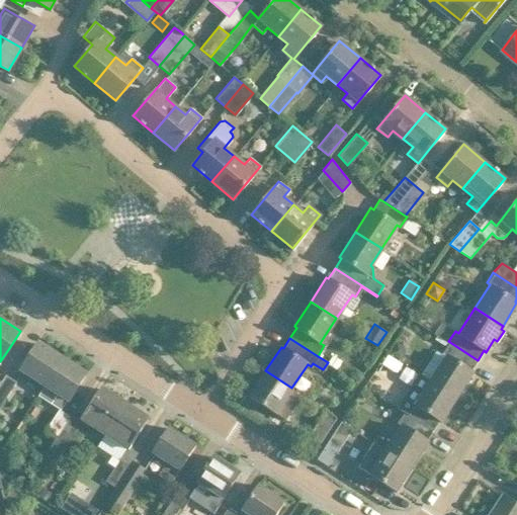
[(429,377),(457,396),(472,372),(470,370),(478,360),(448,341),(441,352),(444,354),(429,377)]
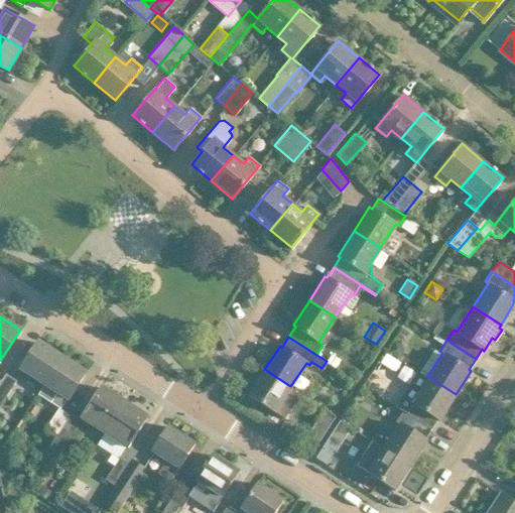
[(44,384),(62,357),(37,341),(20,368),(44,384)]
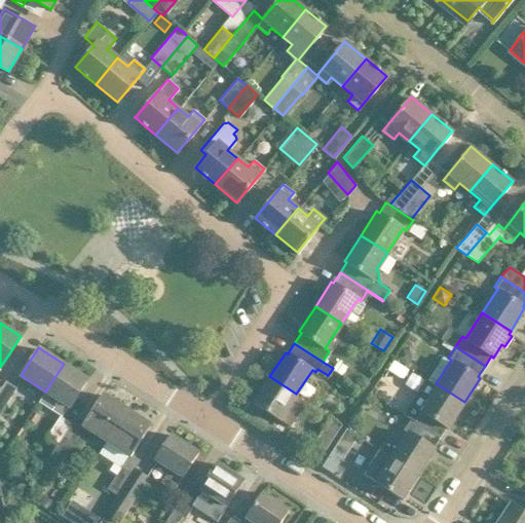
[(369,351),(368,355),(368,358),(371,360),(375,359),(376,356),(376,352),(373,350),(369,351)]
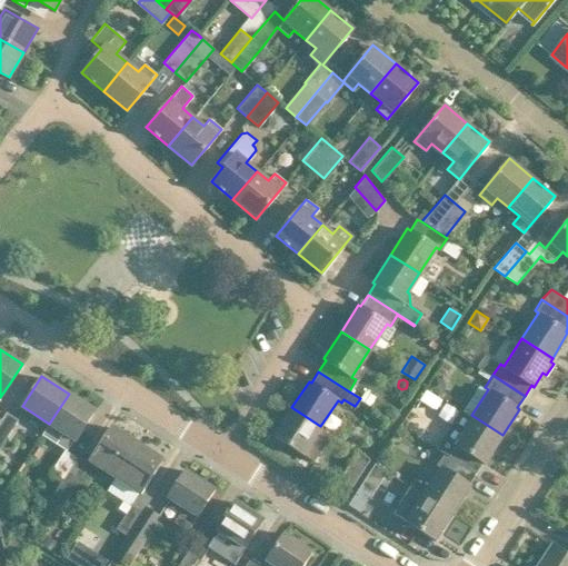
[(426,388),(419,398),(436,408),(441,398),(426,388)]
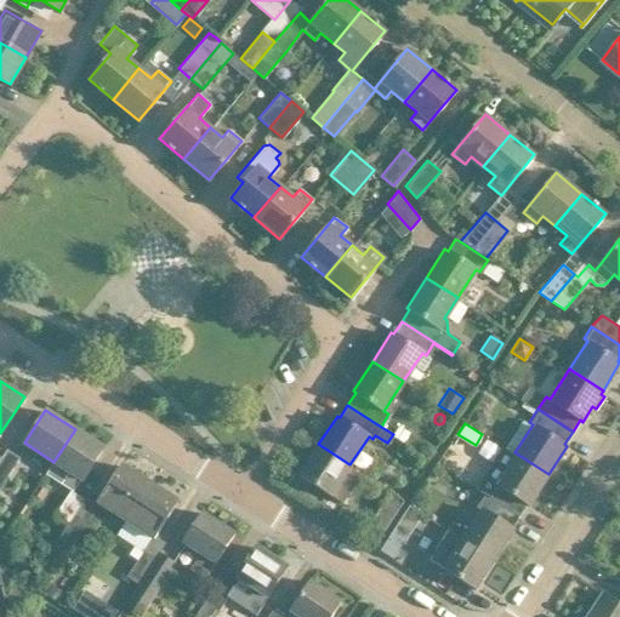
[(399,428),(394,435),(404,441),(409,434),(399,428)]
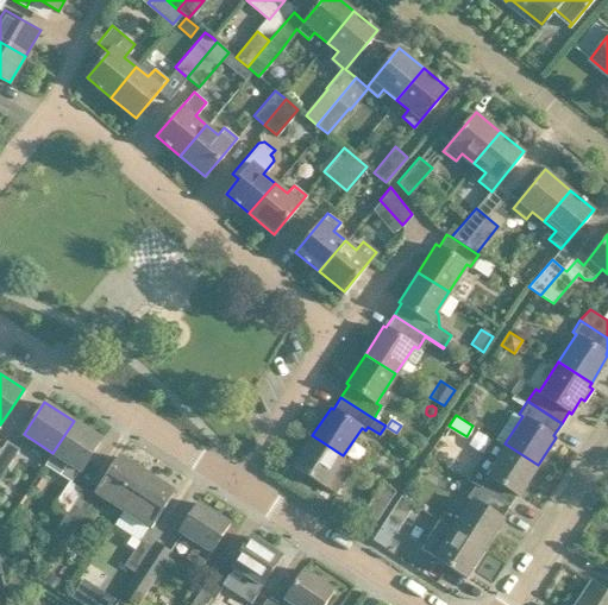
[(80,471),(87,458),(100,438),(74,421),(52,453),(80,471)]
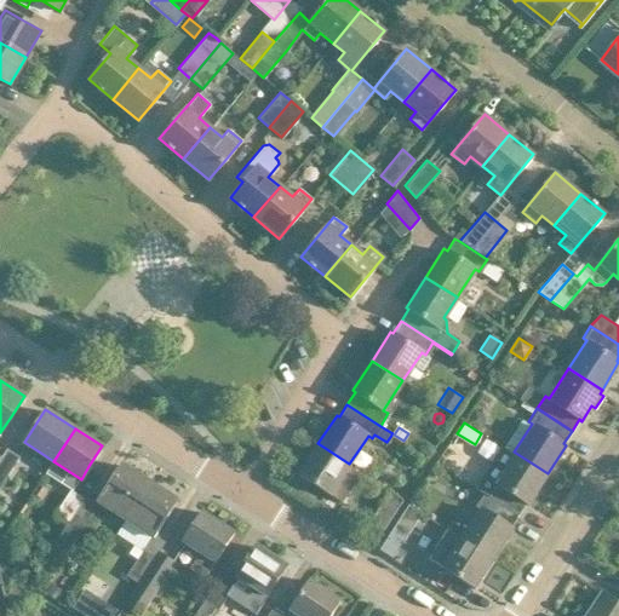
[(331,494),(342,501),(345,495),(361,471),(349,464),(317,443),(298,473),(331,494)]
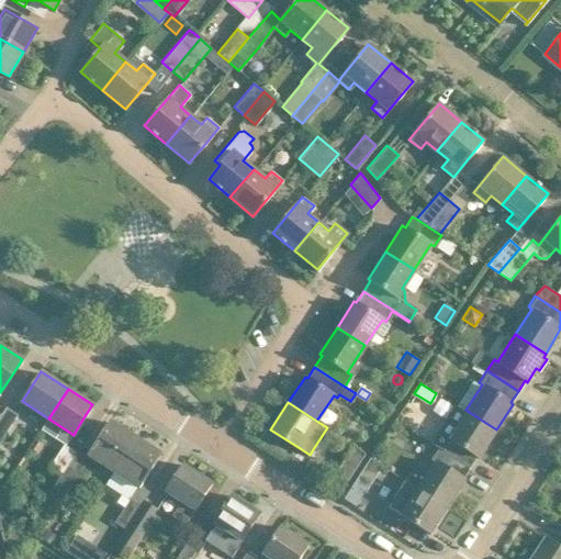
[(455,403),(430,440),(438,445),(470,466),(477,456),(479,457),(496,429),(466,410),(455,403)]
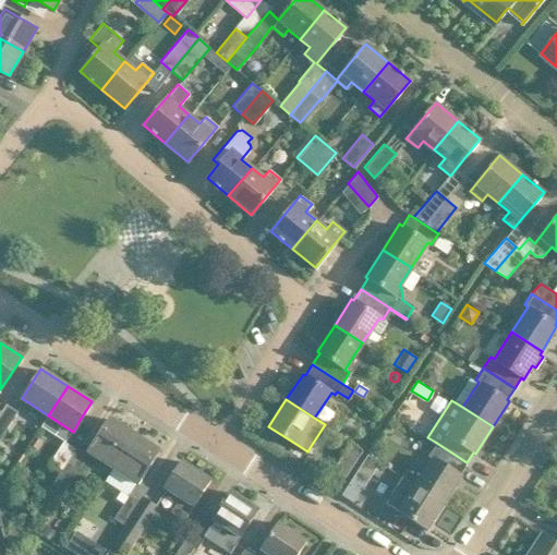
[(1,412),(0,413),(0,436),(17,410),(7,403),(1,412)]
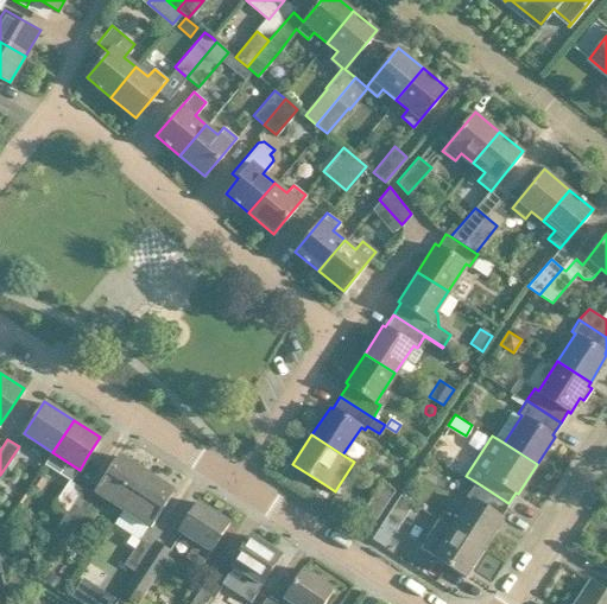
[(118,455),(105,475),(95,490),(124,509),(147,474),(118,455)]
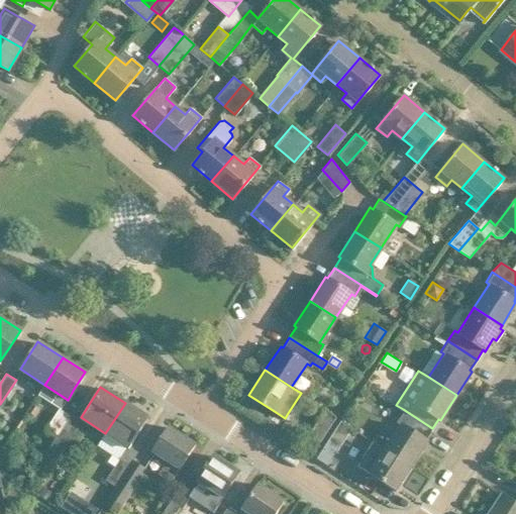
[(243,393),(233,387),(227,396),(237,403),(243,393)]
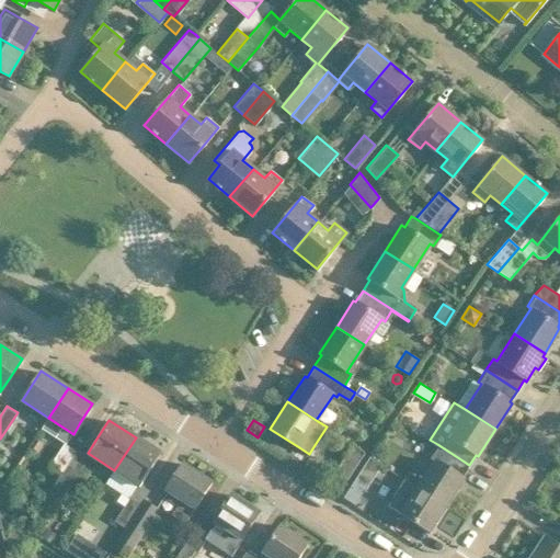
[(136,437),(114,470),(139,486),(160,453),(136,437)]
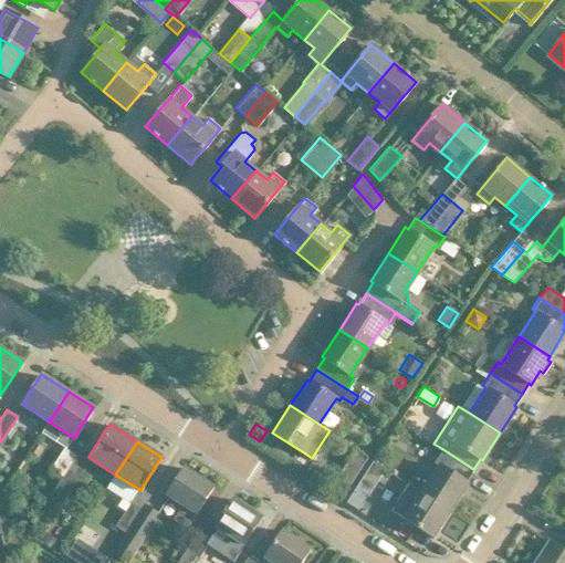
[(50,471),(61,478),(62,479),(73,462),(77,456),(65,447),(50,471)]
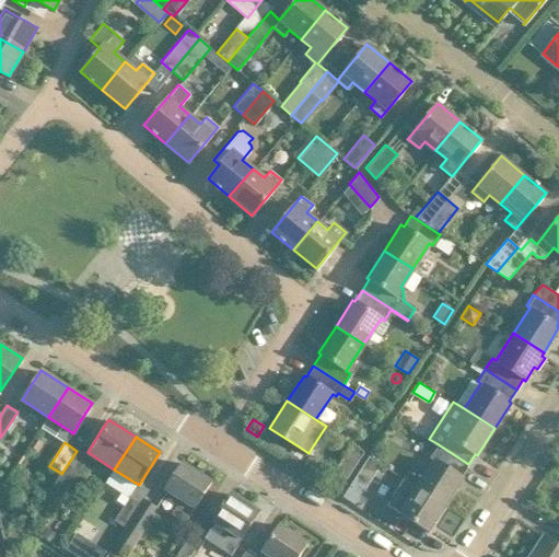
[(335,470),(346,477),(363,450),(351,443),(335,470)]
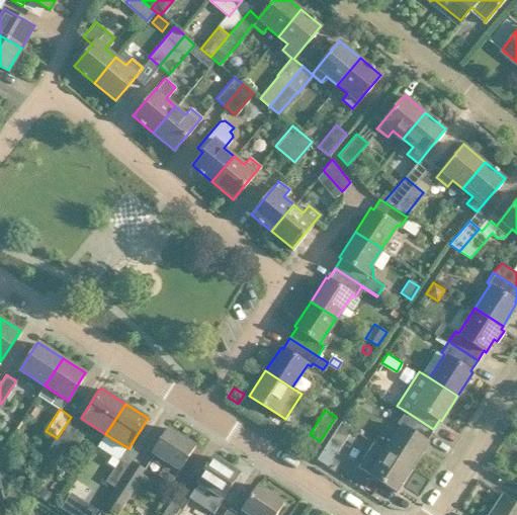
[(373,440),(373,441),(412,466),(428,441),(425,440),(433,429),(404,410),(396,422),(400,425),(385,448),(373,440)]
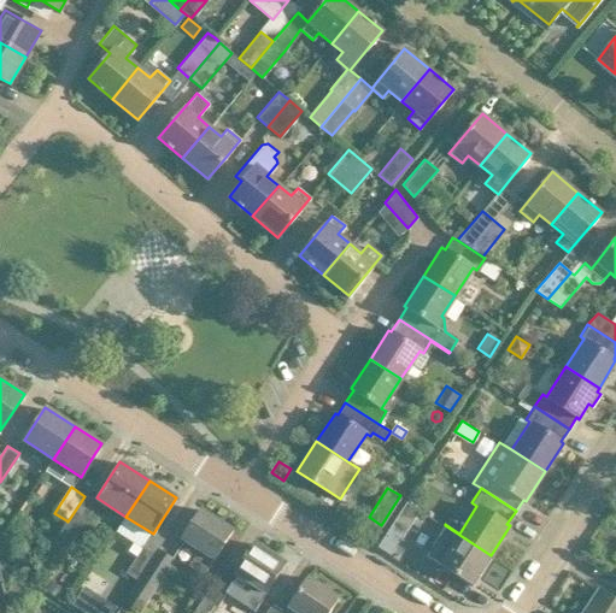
[(406,500),(387,530),(400,538),(418,508),(406,500)]
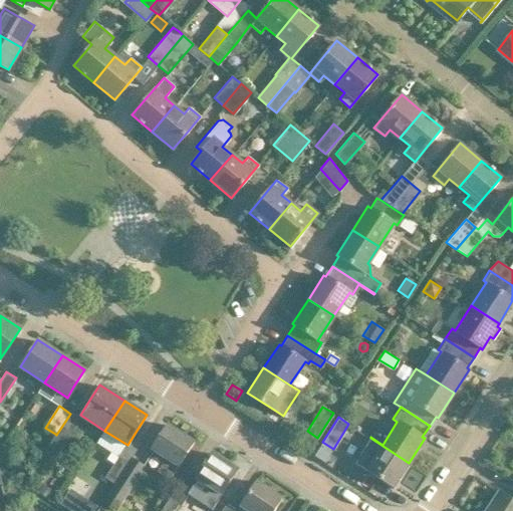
[(169,478),(183,457),(194,441),(168,424),(151,449),(165,458),(157,470),(169,478)]
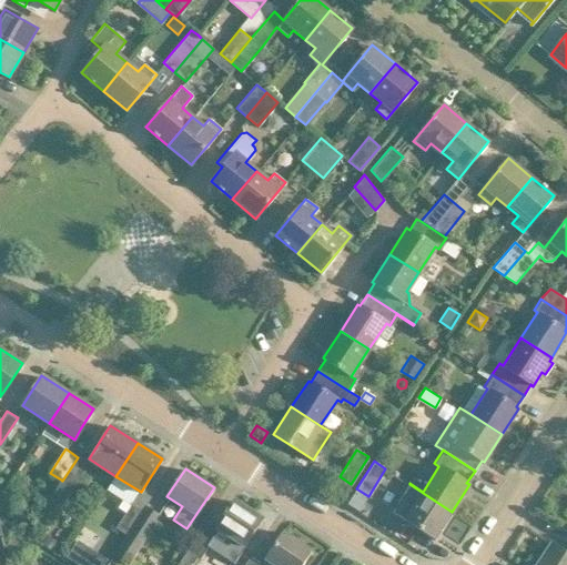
[(393,510),(405,518),(405,520),(434,538),(452,512),(409,484),(393,510)]
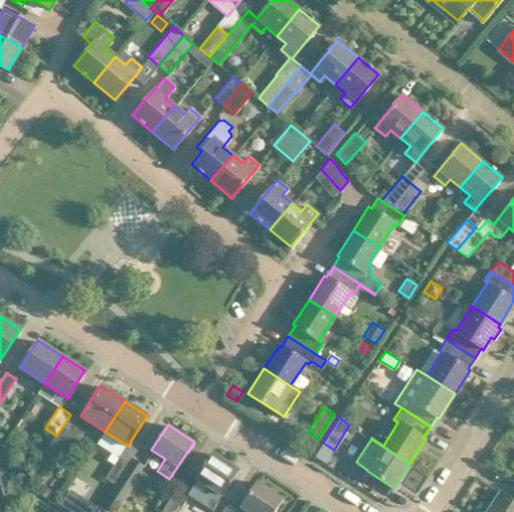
[(192,490),(189,494),(199,501),(211,509),(226,486),(237,469),(212,453),(199,473),(196,477),(197,478),(190,489),(192,490)]
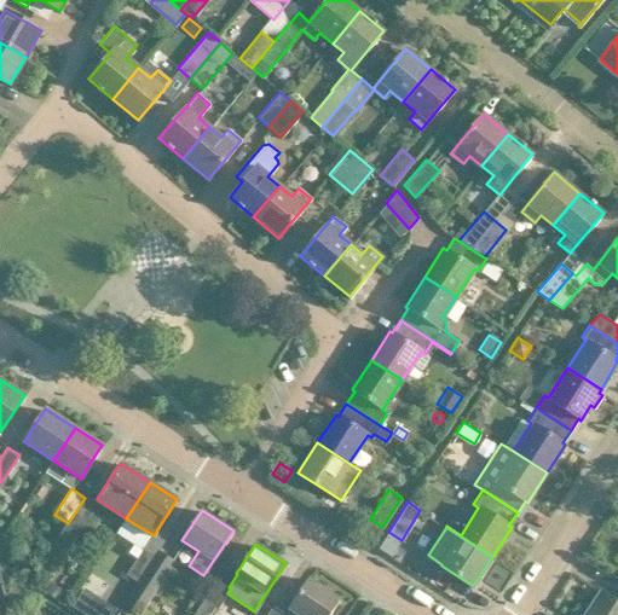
[(127,573),(138,580),(139,581),(155,557),(143,549),(127,573)]
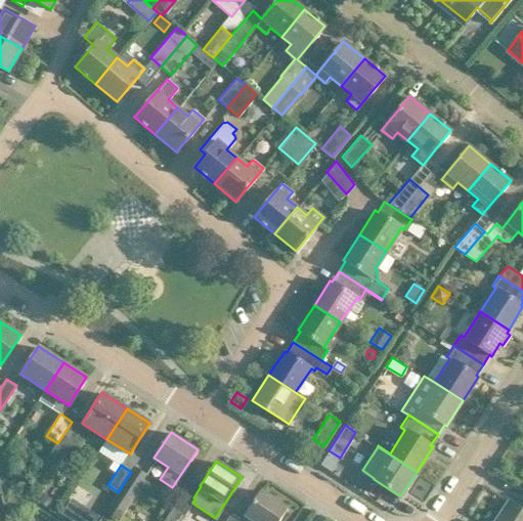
[(117,491),(102,513),(114,520),(119,520),(132,502),(148,475),(135,466),(131,472),(118,492),(117,491)]
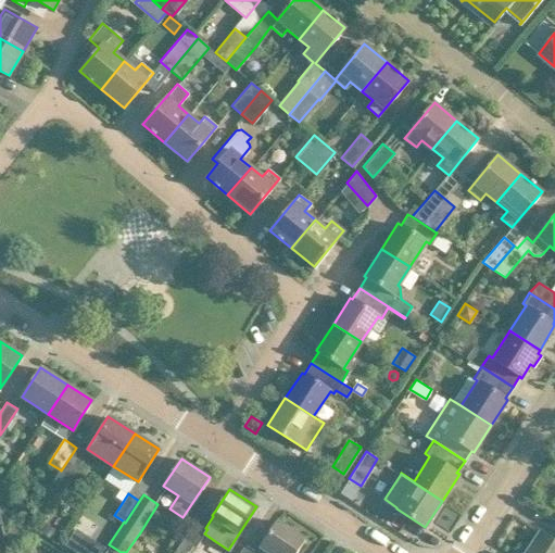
[(194,519),(172,552),(191,552),(207,529),(204,527),(194,519)]
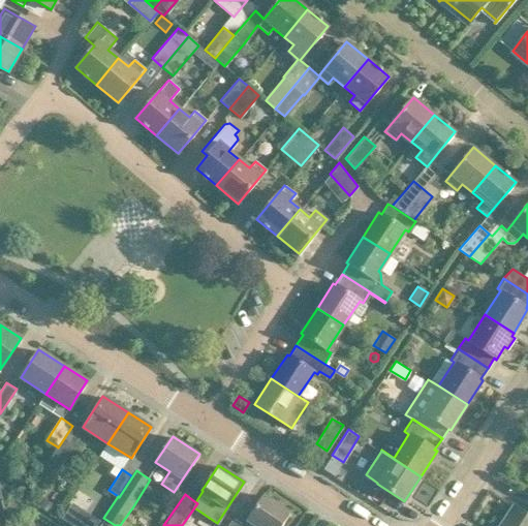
[(264,495),(252,512),(247,520),(256,525),(280,525),(289,512),(264,495)]
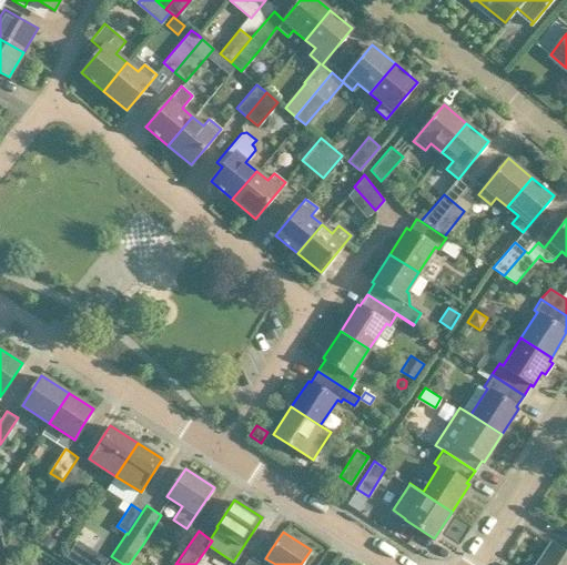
[(566,564),(566,552),(549,541),(534,564),(566,564)]
